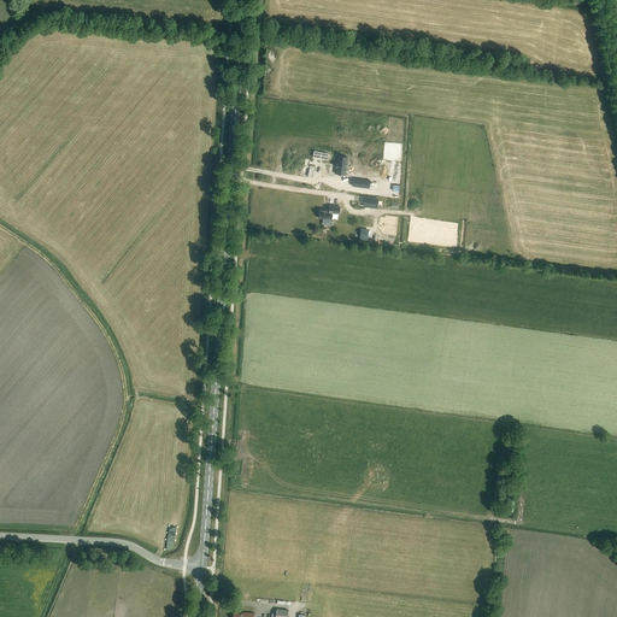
[(336,157),(334,174),(342,175),(346,158),(336,157)]
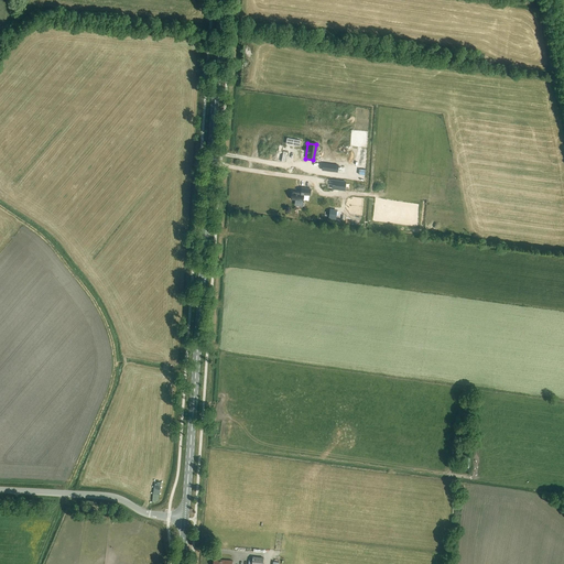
[(338,165),(323,164),(322,171),(337,173),(338,165)]
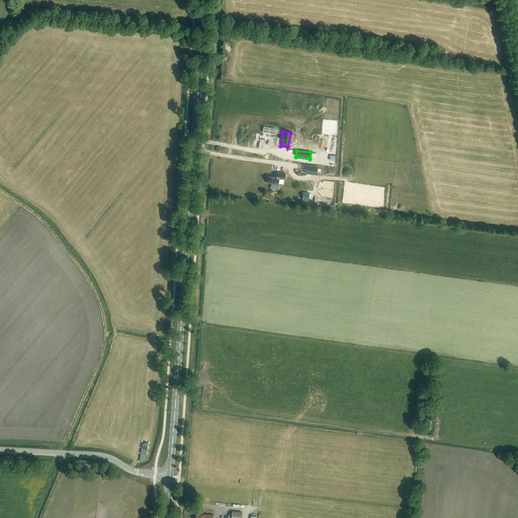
[(318,167),(306,165),(305,174),(317,175),(318,167)]
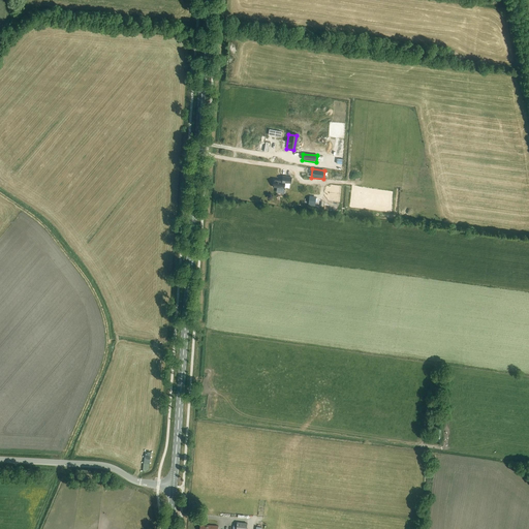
[(273,187),(279,188),(279,191),(283,191),(284,189),(285,183),(290,183),(291,178),(283,177),(282,181),(274,180),(273,187)]
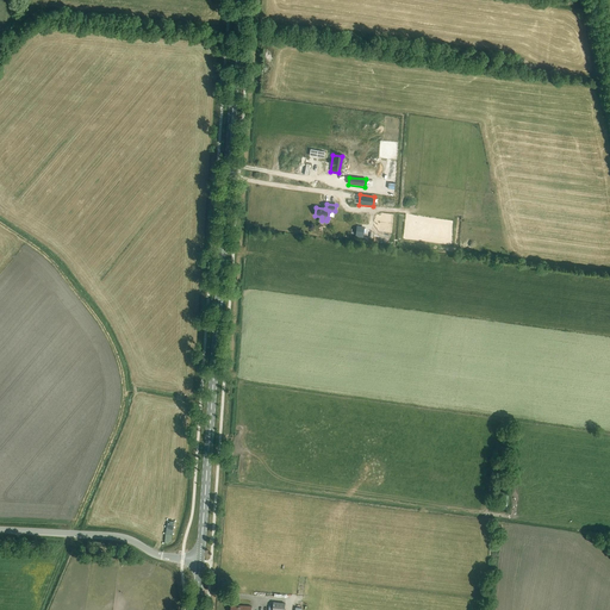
[(497,509),(506,510),(509,493),(499,492),(497,509)]
